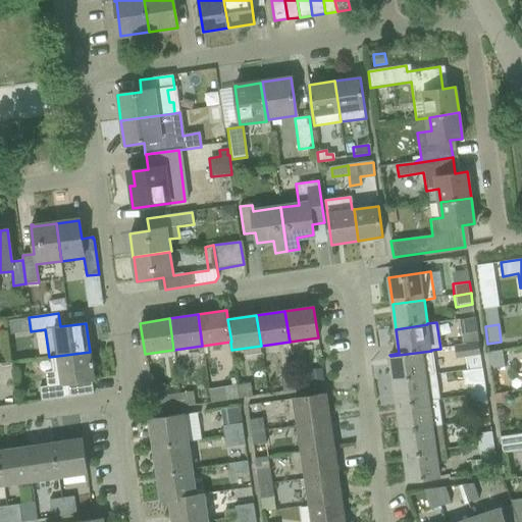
[(454,346),(454,348),(478,344),(476,332),(460,334),(462,344),(454,346)]
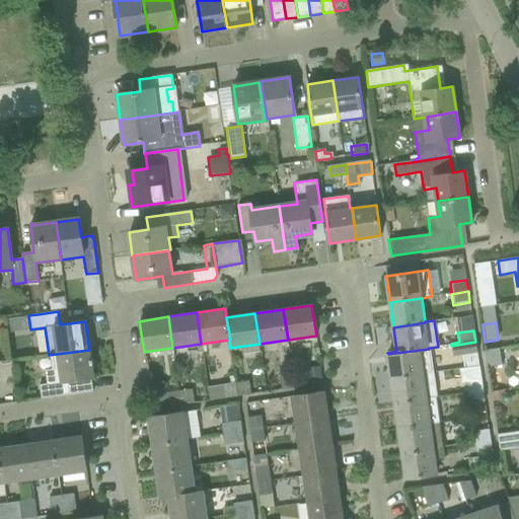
[(475,342),(451,346),(453,357),(476,353),(475,342)]
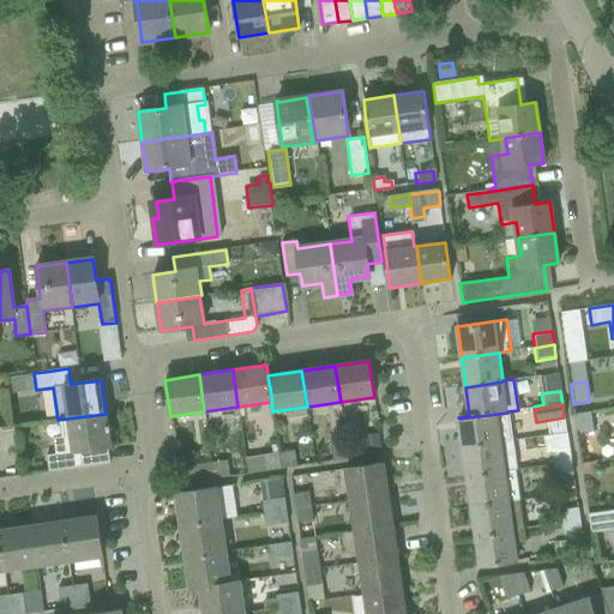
[(572,414),(576,434),(593,432),(590,411),(572,414)]
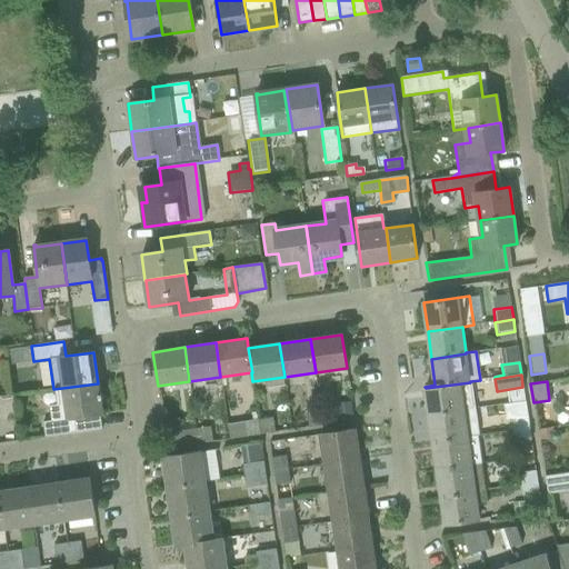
[(470,382),(426,388),(429,416),(472,409),(472,408),(473,408),(470,382)]
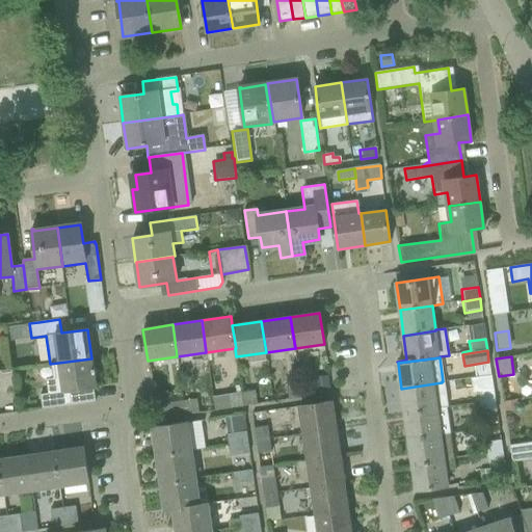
[(47,393),(40,394),(42,408),(96,400),(94,387),(96,387),(94,373),(96,373),(96,368),(94,368),(91,358),(50,364),(52,378),(45,379),(47,393)]
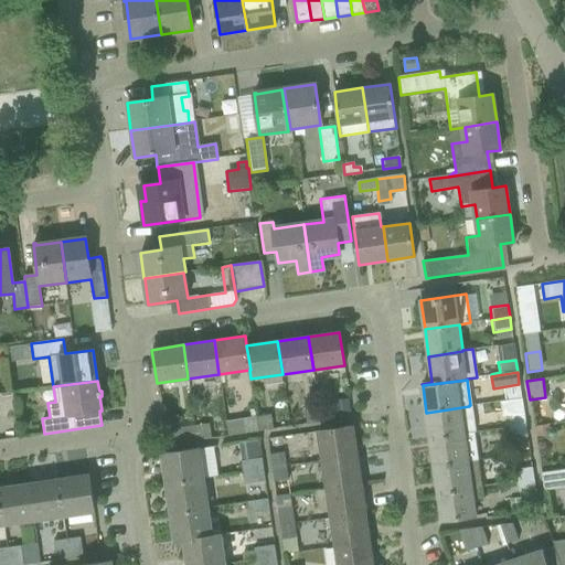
[(309,401),(310,409),(305,409),(307,424),(319,423),(317,408),(316,396),(308,398),(308,400),(309,401)]
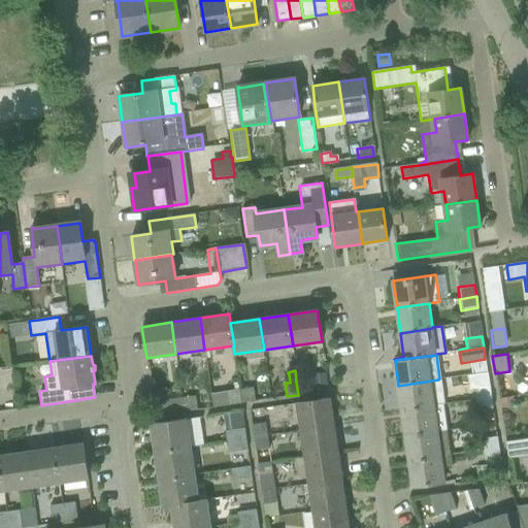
[(310,373),(312,390),(325,388),(323,371),(310,373)]
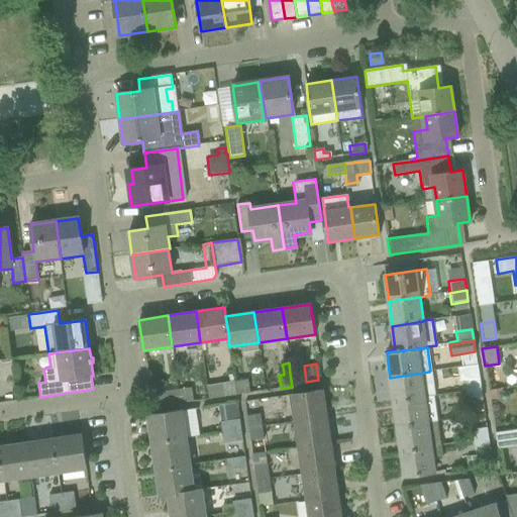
[(304,372),(290,374),(292,387),(306,385),(304,372)]
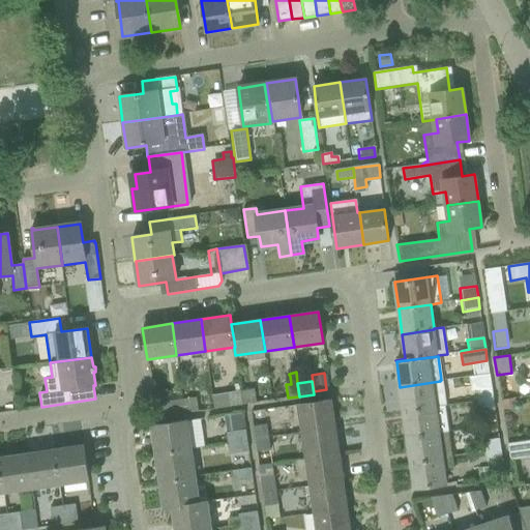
[(440,381),(400,387),(403,411),(444,406),(440,381)]
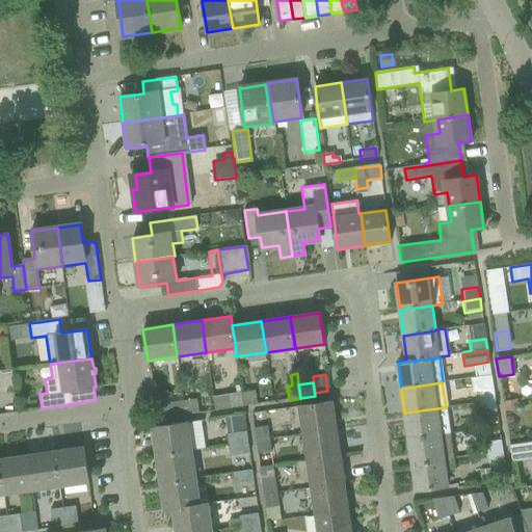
[(495,400),(493,389),(476,392),(477,397),(478,403),(495,400)]
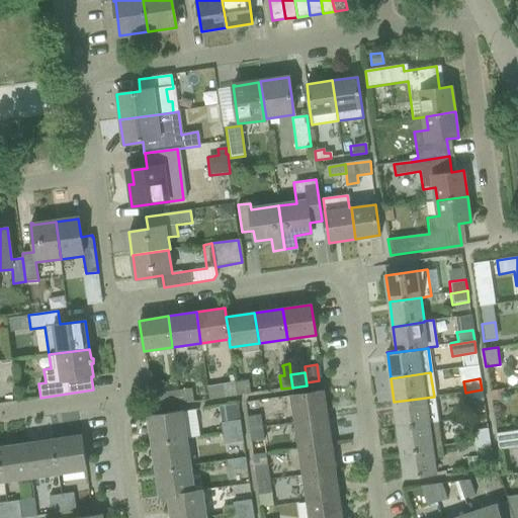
[(249,380),(235,382),(237,396),(250,394),(249,380)]
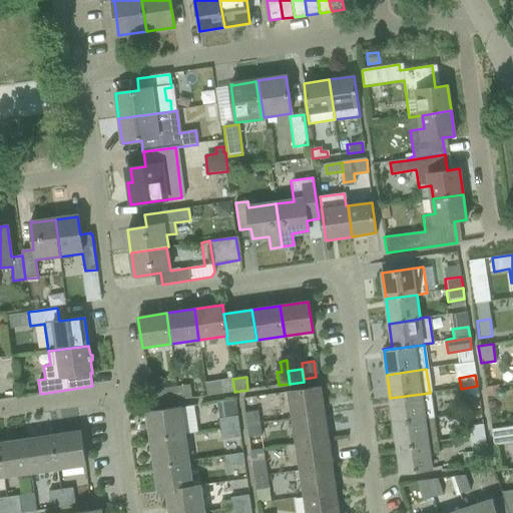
[(232,379),(204,383),(206,396),(234,392),(232,379)]
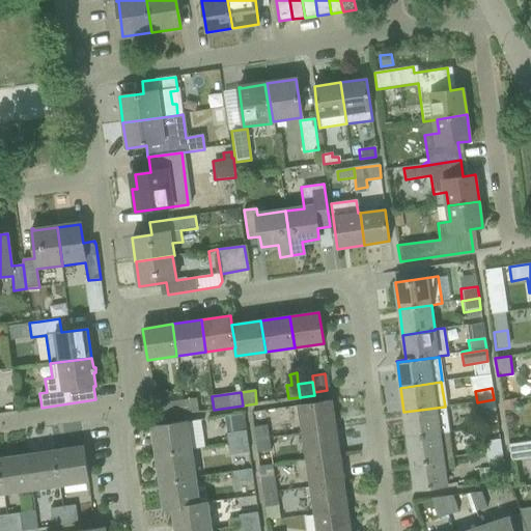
[(197,398),(183,400),(185,414),(199,412),(197,398)]
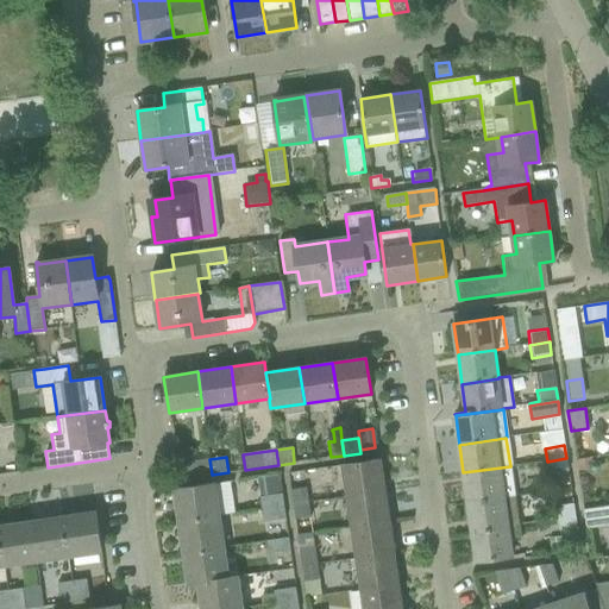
[(566,458),(547,462),(550,473),(567,471),(566,458)]
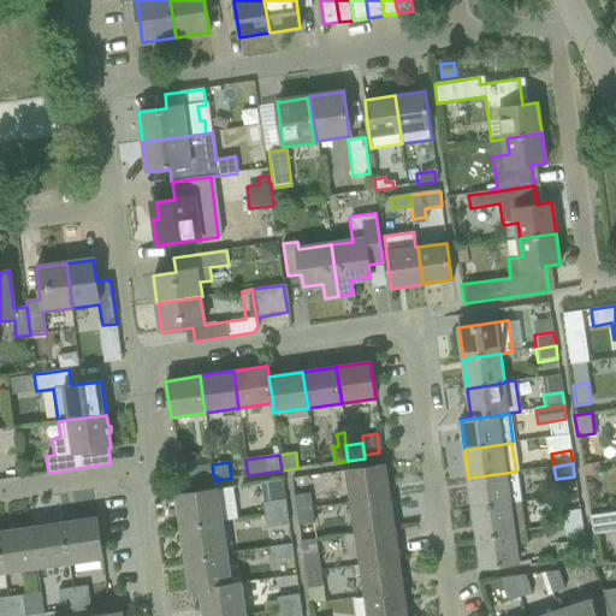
[(597,463),(581,465),(584,477),(599,474),(597,463)]
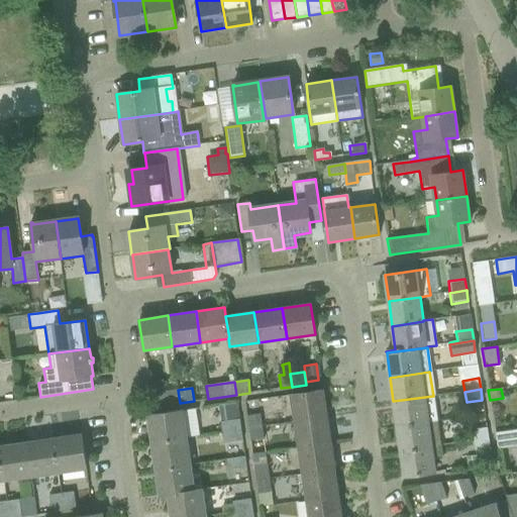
[(166,392),(168,405),(180,403),(178,390),(166,392)]
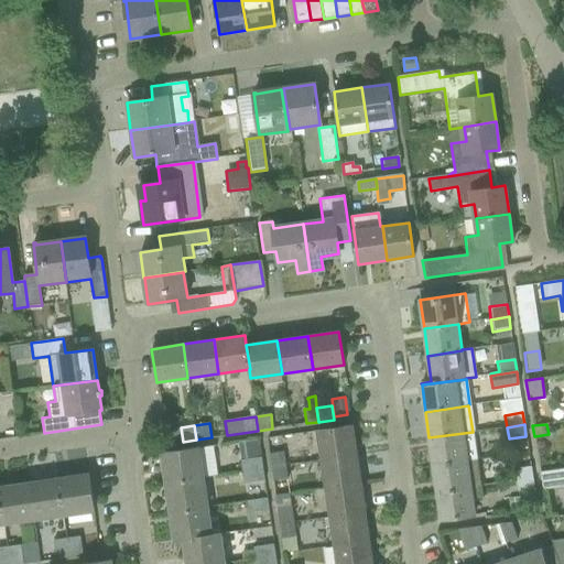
[(317,431),(322,459),(357,454),(353,425),(317,431)]
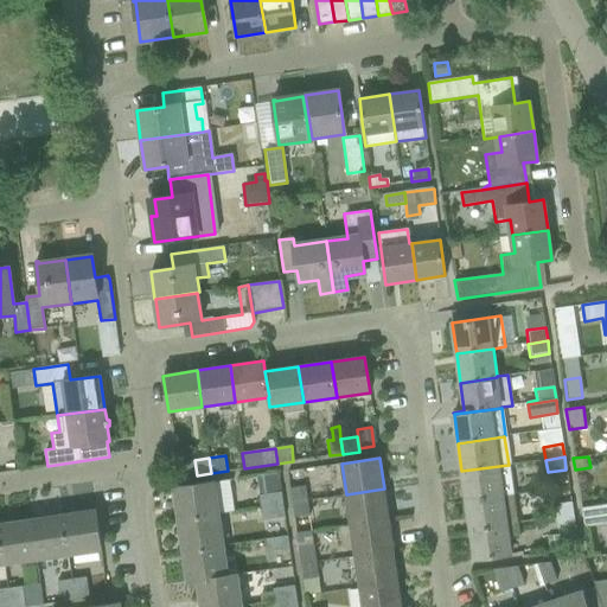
[(509,465),(461,471),(466,499),(512,493),(509,465)]
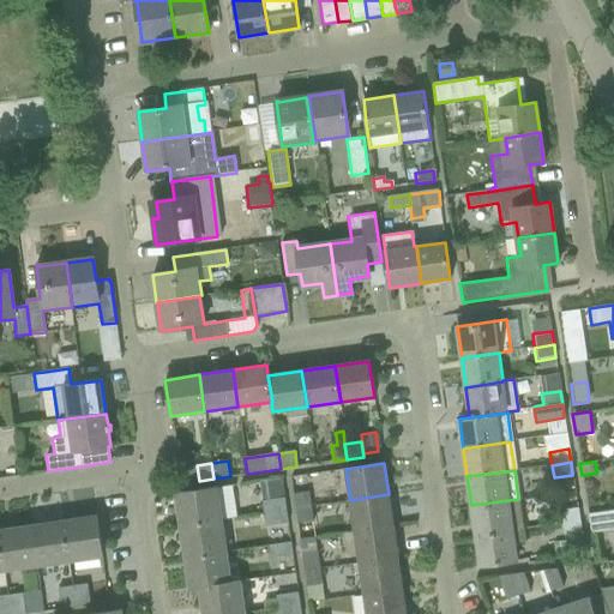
[(305,475),(289,477),(294,507),(309,505),(307,491),(305,475)]
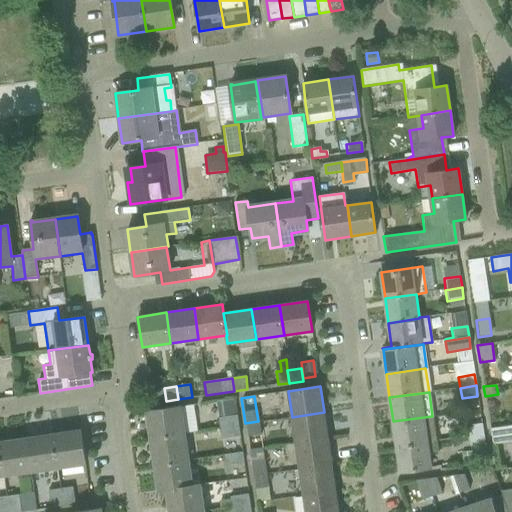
[(179,407),(147,411),(150,438),(183,433),(179,407)]
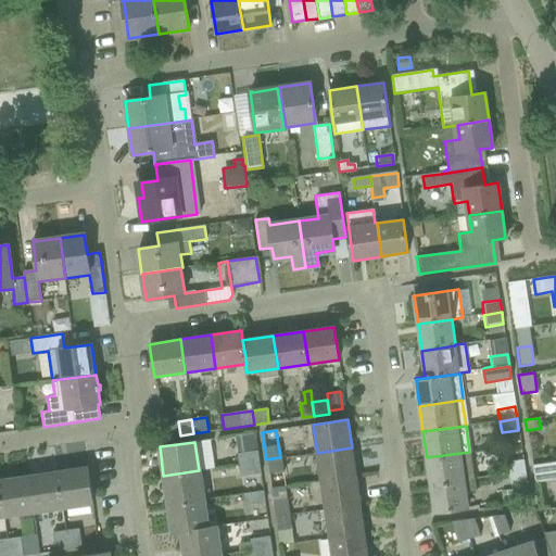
[(352,447),(317,453),(320,482),(355,477),(352,447)]
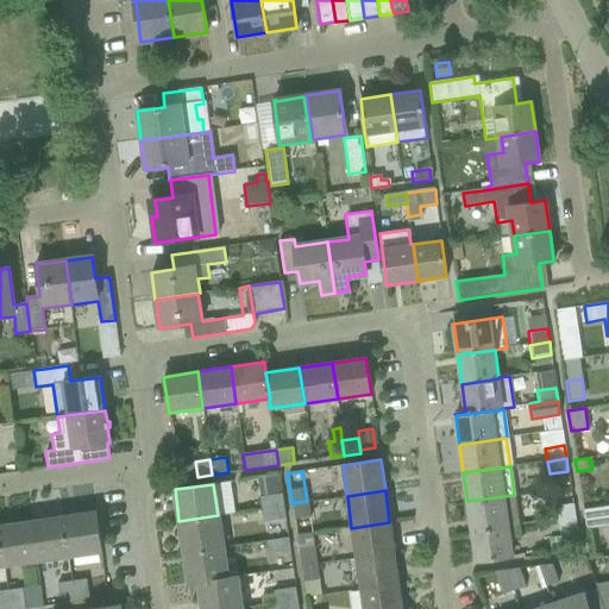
[(282,494),(259,497),(262,510),(284,507),(282,494)]
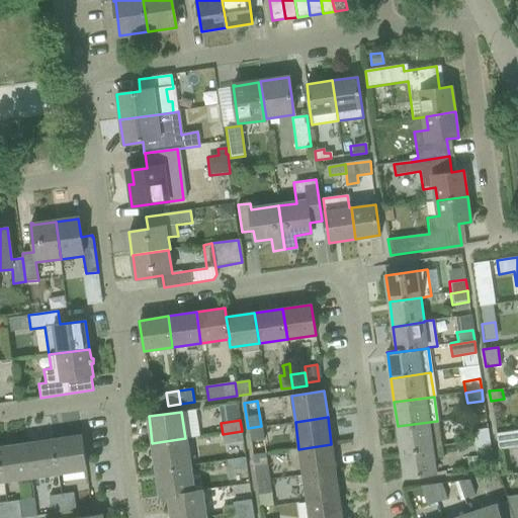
[(437,421),(398,426),(402,452),(441,446),(437,421)]
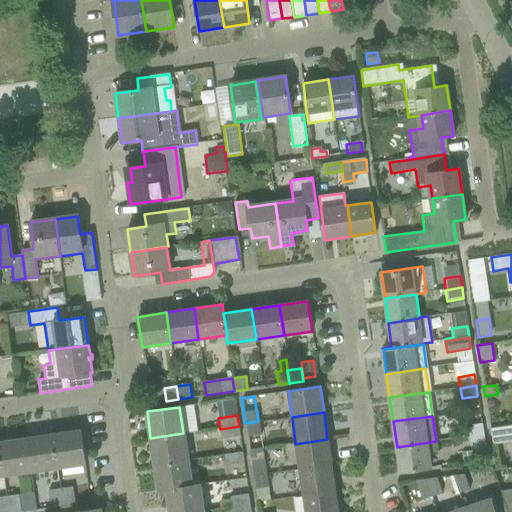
[(465,422),(467,437),(483,434),(481,420),(465,422)]
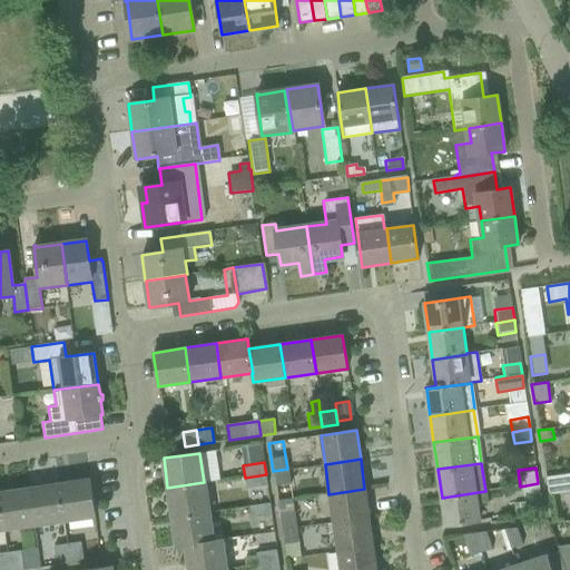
[(288,484),(287,469),(273,471),(274,487),(288,484)]
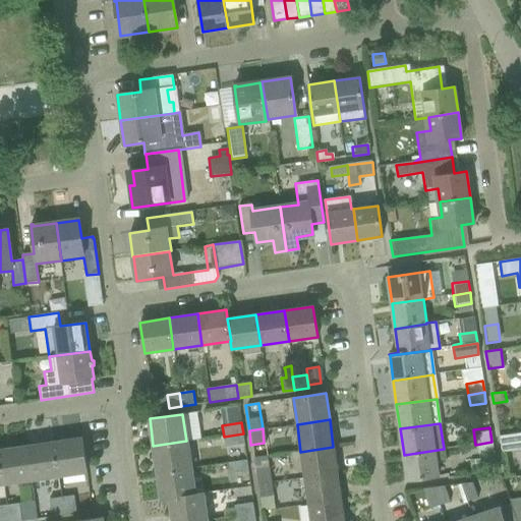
[(520,432),(499,437),(501,453),(520,449),(520,432)]
